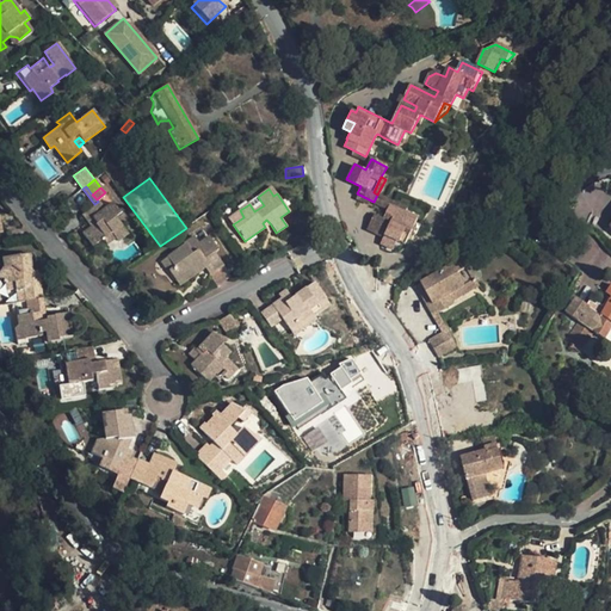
[(400,210),(402,207),(377,195),(374,202),(387,208),(389,204),(400,210)]
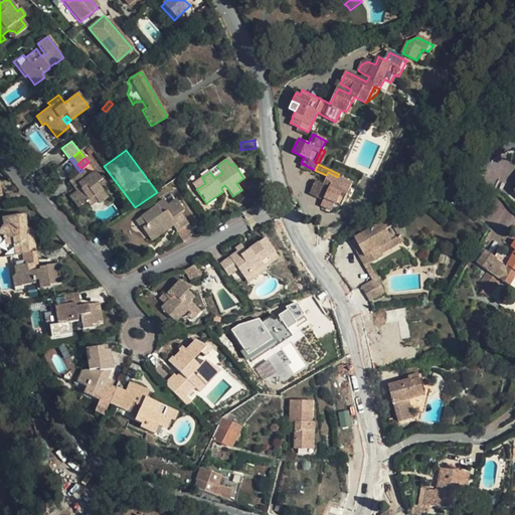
[(82,170),(79,172),(72,178),(79,188),(77,191),(69,196),(77,207),(87,200),(94,195),(97,200),(99,202),(108,196),(98,183),(102,179),(95,171),(88,176),(82,170)]
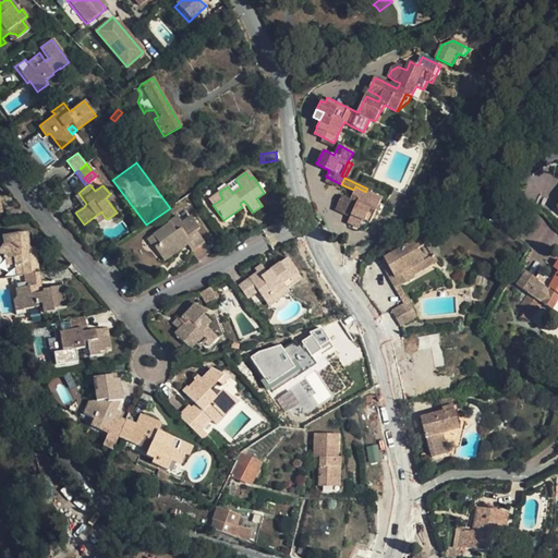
[(375,213),(379,203),(380,199),(370,194),(365,192),(355,186),(353,190),(351,195),(360,199),(358,204),(349,201),(340,196),(335,208),(350,216),(347,222),(359,228),(362,220),(368,223),(372,219),(375,213)]
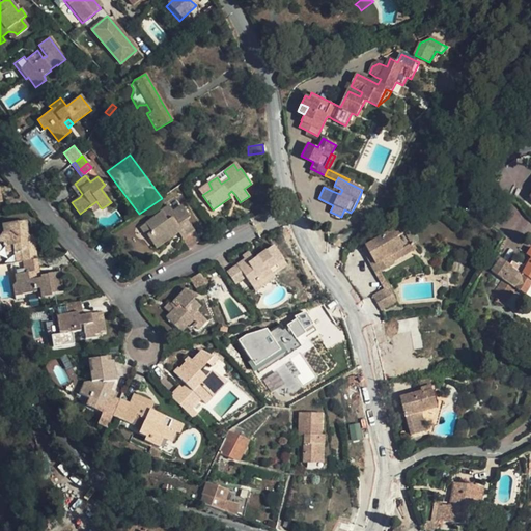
[(212,189),(208,183),(198,190),(202,195),(212,189)]
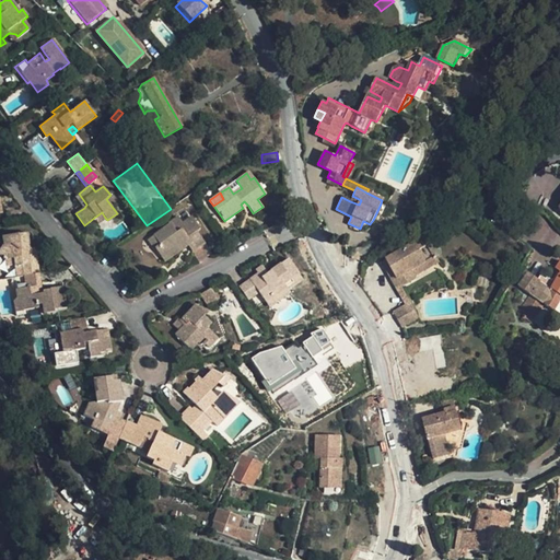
[(86,205),(79,194),(76,196),(84,208),(86,205)]
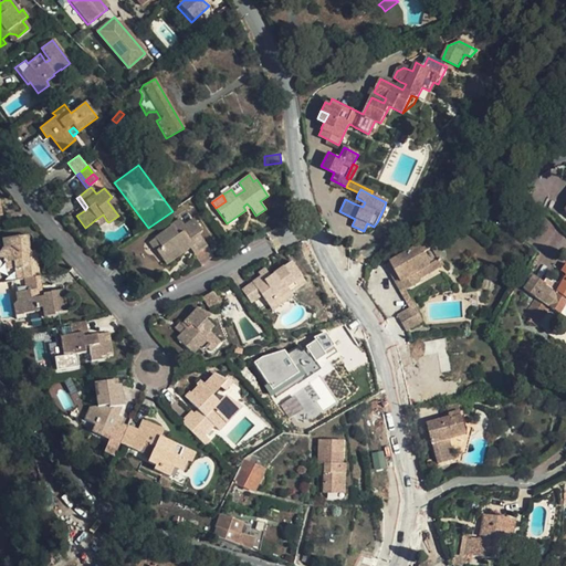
[(356,198),(354,203),(363,207),(365,202),(356,198)]
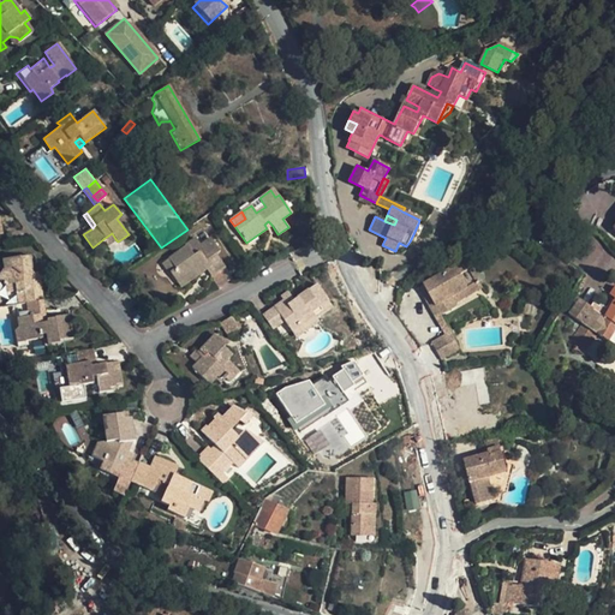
[(418,224),(413,234),(410,242),(415,244),(415,242),(423,226),(418,224)]
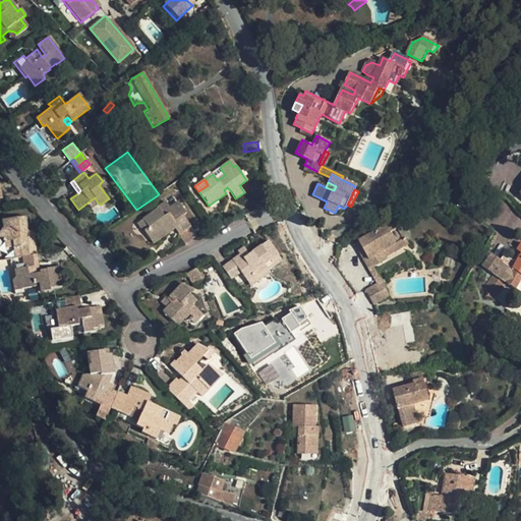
[(92,208),(98,203),(95,197),(88,203),(92,208)]
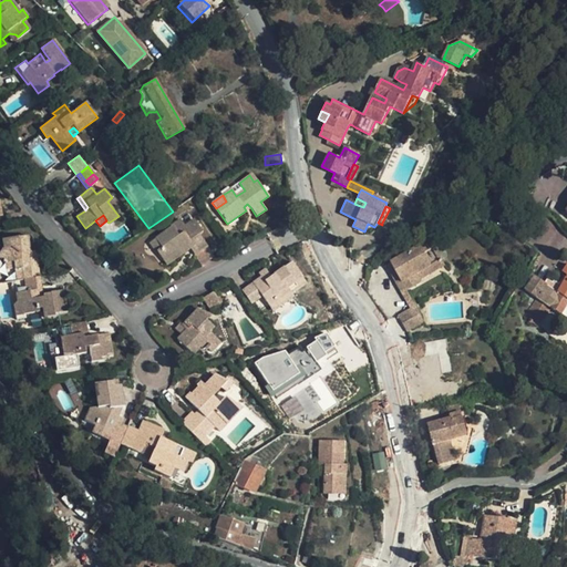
[(194,256),(207,246),(198,234),(202,232),(194,219),(185,226),(179,219),(171,225),(172,226),(155,238),(161,247),(156,250),(166,265),(183,253),(181,249),(187,245),(189,248),(194,256)]
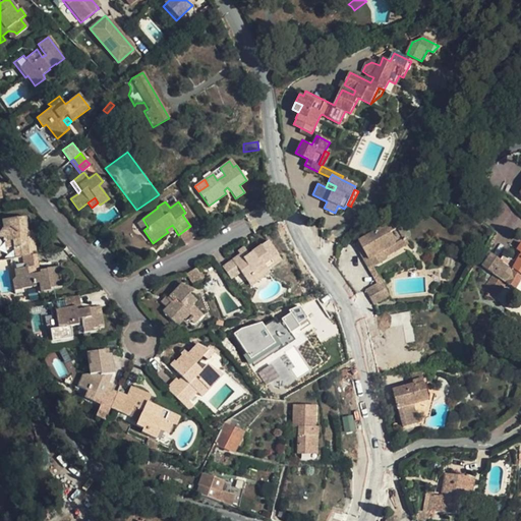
[(27,231),(24,217),(2,220),(3,228),(0,232),(0,236),(3,239),(3,240),(6,242),(7,247),(14,246),(15,247),(21,246),(23,256),(36,254),(35,251),(31,251),(27,231)]
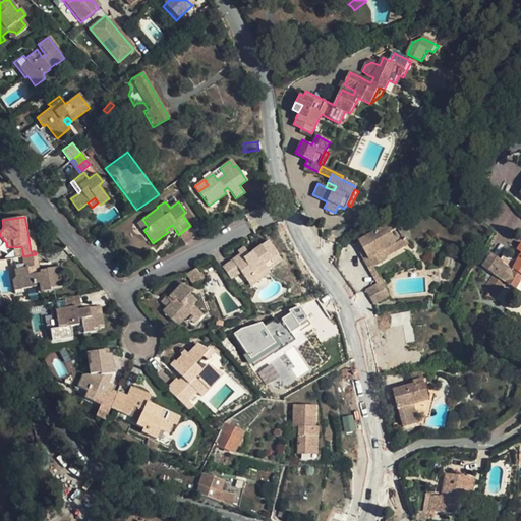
[(401,217),(363,236),(378,265),(393,256),(391,252),(388,247),(411,235),(401,217)]
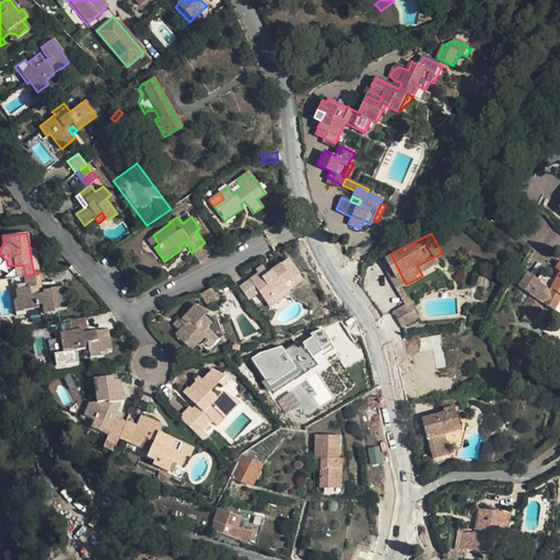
[(159,244),(153,235),(148,238),(154,247),(159,244)]
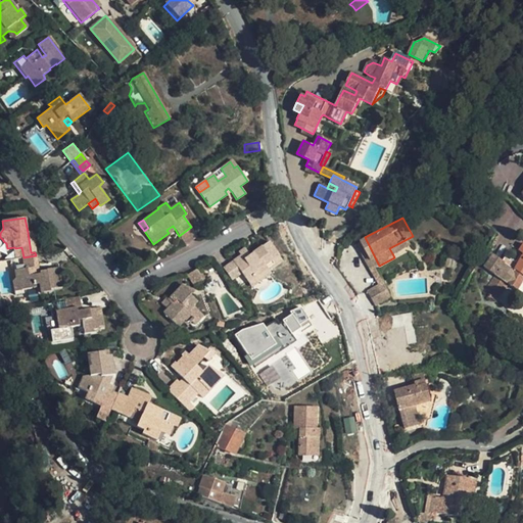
[(185,244),(190,242),(197,237),(191,227),(179,236),(185,244)]
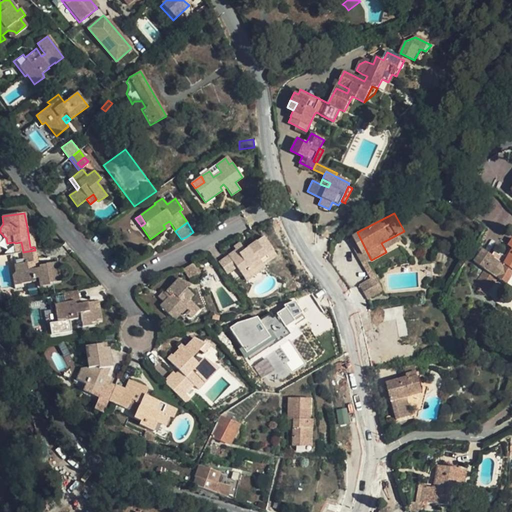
[(407,237),(404,231),(381,243),(384,248),(407,237)]
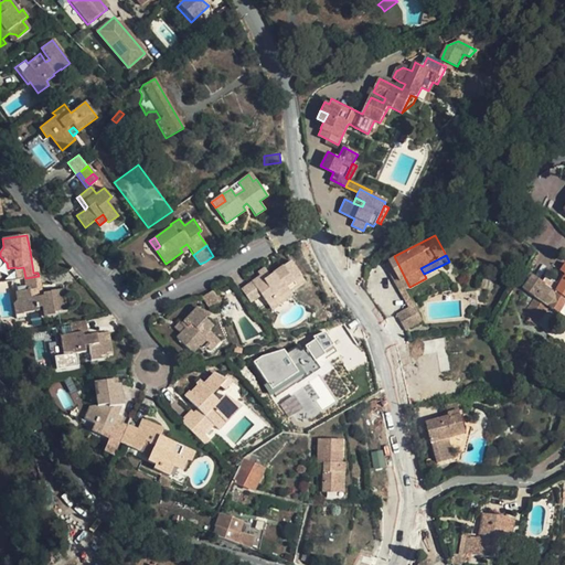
[(409,287),(394,256),(390,258),(406,289),(409,287)]
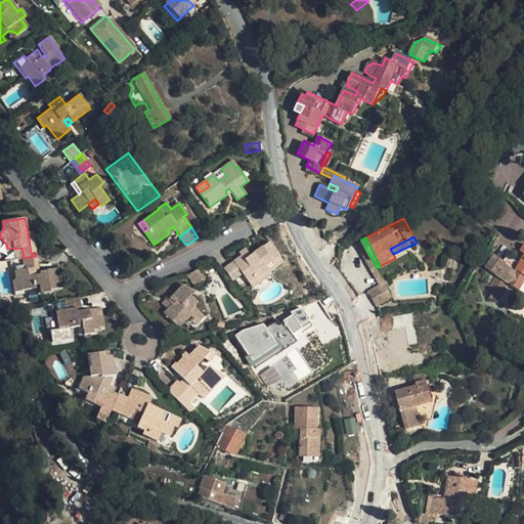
[(238,268),(242,273),(246,278),(254,274),(259,281),(270,274),(267,269),(274,264),(272,262),(279,257),(269,243),(250,256),(245,259),(242,255),(241,256),(233,261),(238,268)]
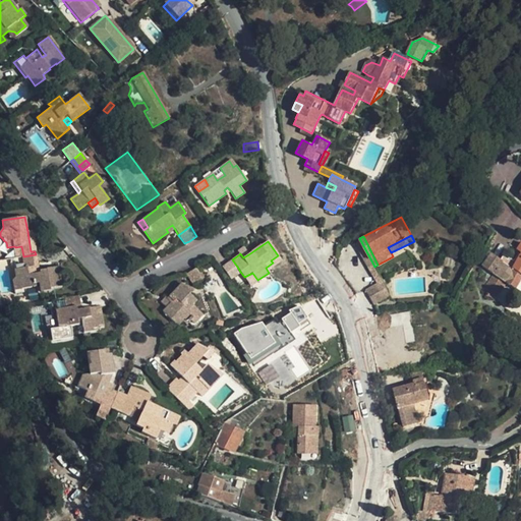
[(520,244),(517,250),(520,252),(520,255),(514,266),(502,257),(499,261),(490,255),(483,267),(493,274),(481,291),(494,299),(506,283),(520,292),(520,244)]
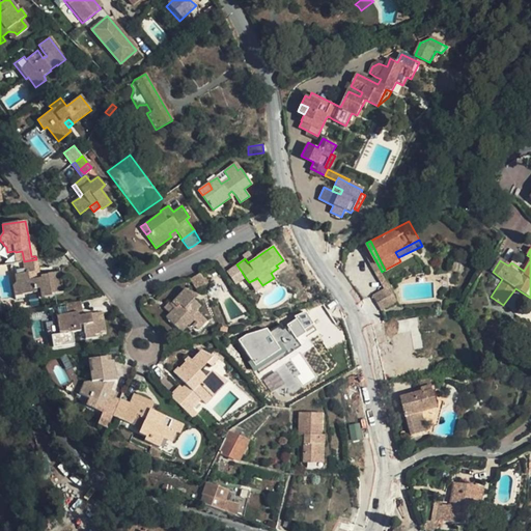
[(22,251),(16,252),(17,262),(24,261),(22,251)]
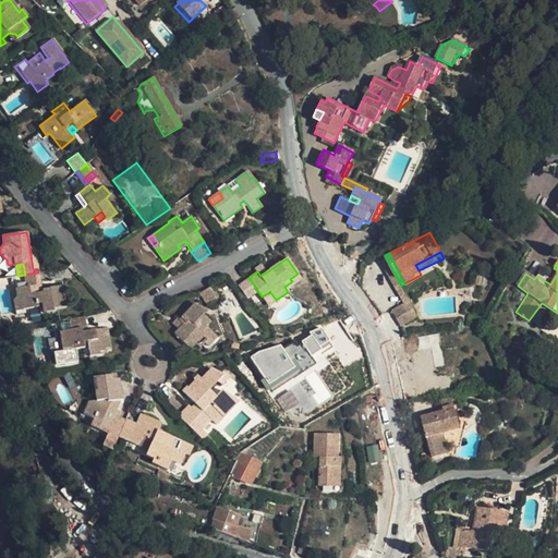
[(255,270),(256,273),(257,271),(261,276),(266,273),(261,266),(255,270)]
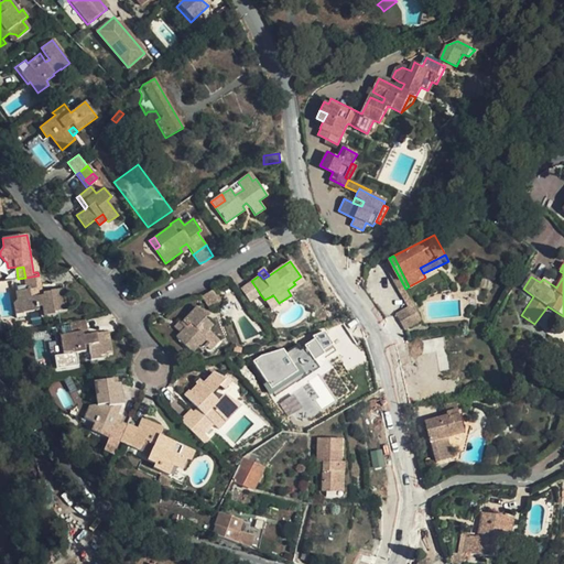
[(42,295),(39,275),(25,278),(26,285),(36,284),(38,295),(42,295)]
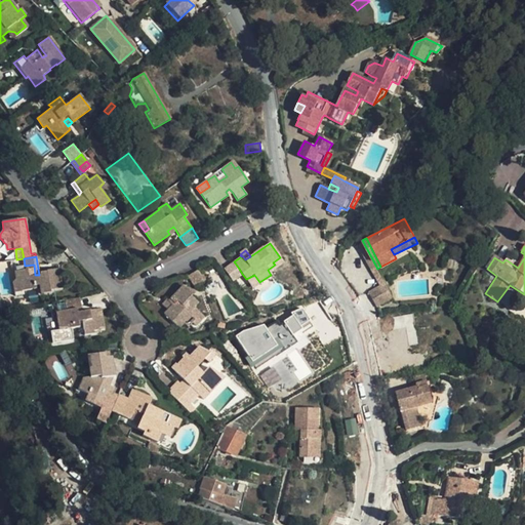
[(40,274),(39,275),(35,275),(34,265),(25,266),(25,270),(15,271),(16,278),(13,283),(14,295),(22,294),(22,290),(36,288),(36,285),(40,285),(42,293),(50,292),(50,290),(62,288),(59,269),(46,270),(46,272),(40,272),(40,274)]
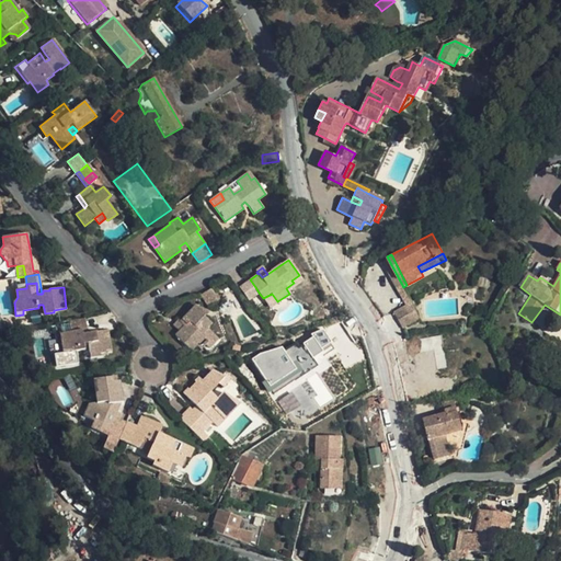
[(240,286),(249,299),(259,293),(255,287),(251,290),(245,283),(240,286)]
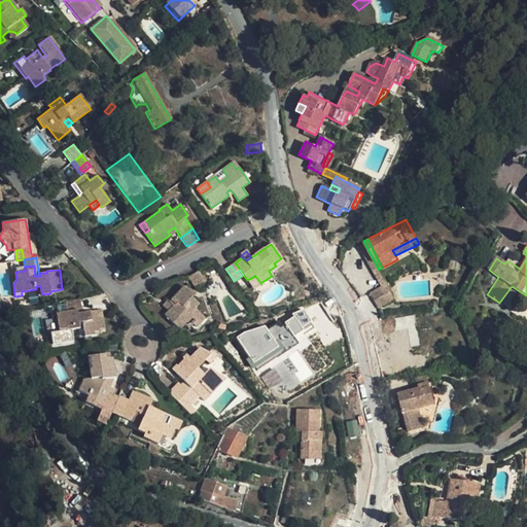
[(206,280),(199,271),(188,278),(195,287),(206,280)]
